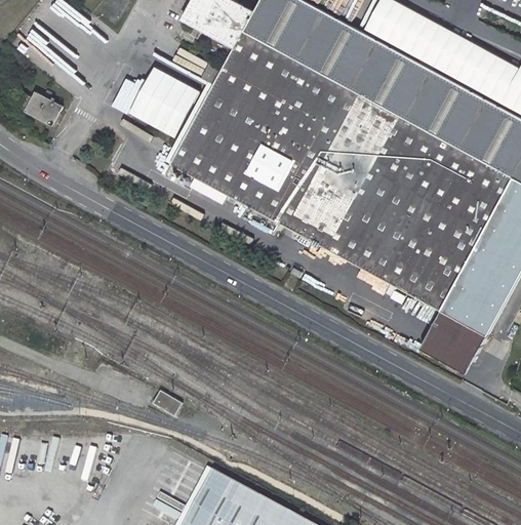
[(96,32),(59,0),(43,0),(39,5),(84,45),(96,32)]
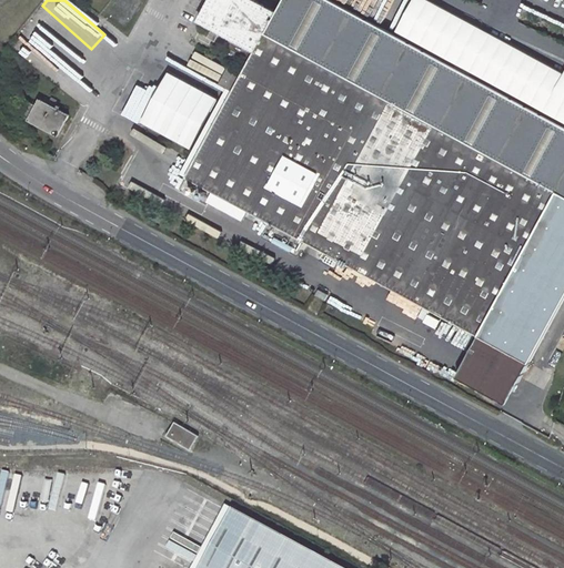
[(272,12),(249,0),(207,0),(195,21),(253,52),(182,178),(474,336),(524,364),(563,290),(563,128),(328,0),(282,0),(273,17),(271,16),(272,12)]
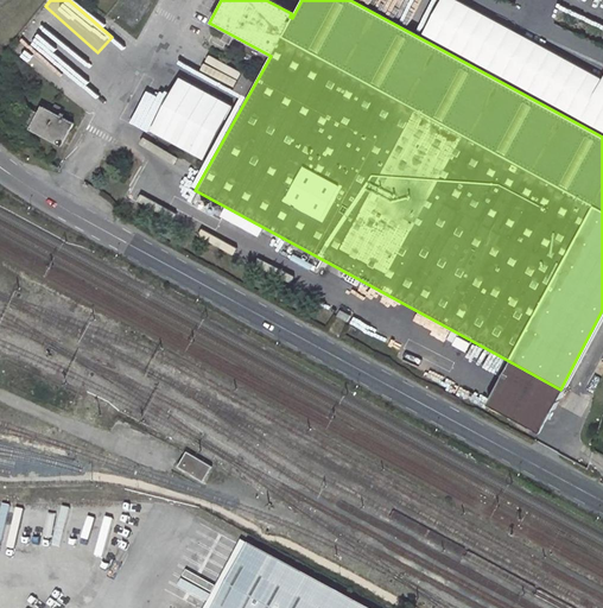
[(69,125),(38,108),(36,115),(27,111),(20,124),(29,127),(27,130),(51,141),(54,137),(61,140),(69,125)]
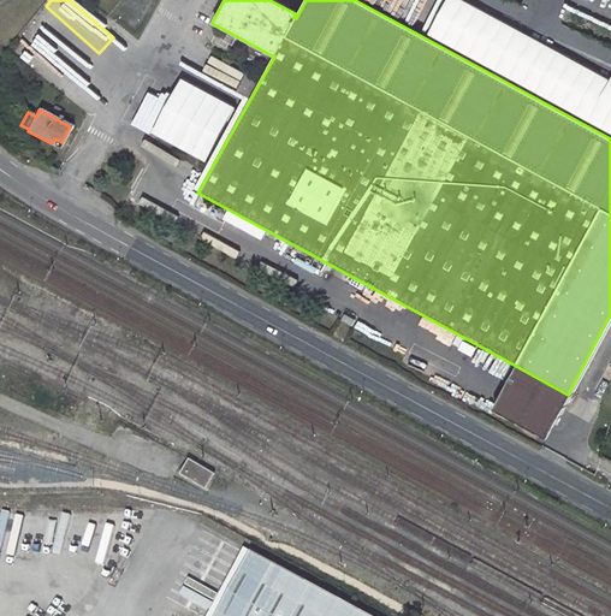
[(490,409),(545,438),(568,395),(514,365),(490,409)]
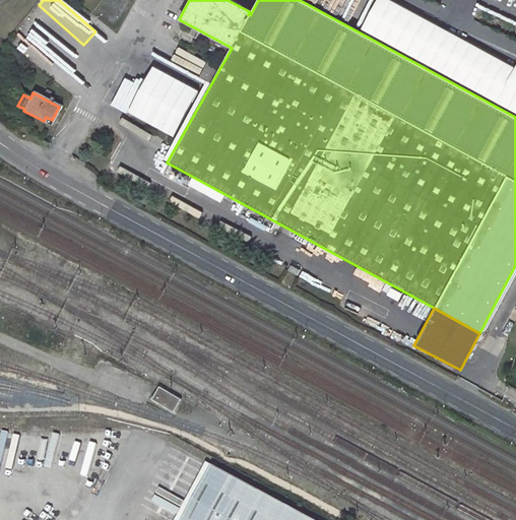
[(178,399),(155,387),(148,398),(171,411),(178,399)]
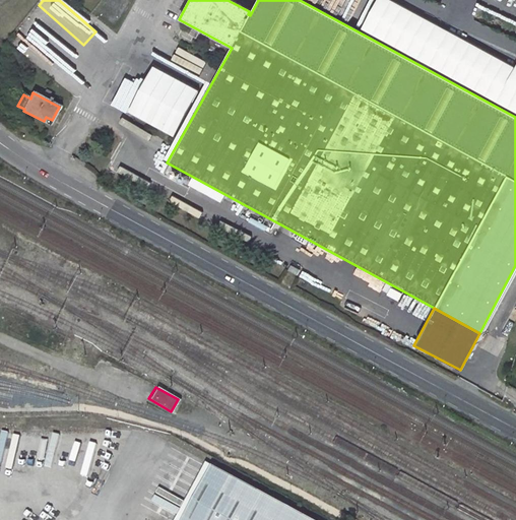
[(316,519),(277,499),(275,504),(211,468),(182,519),(316,519)]
